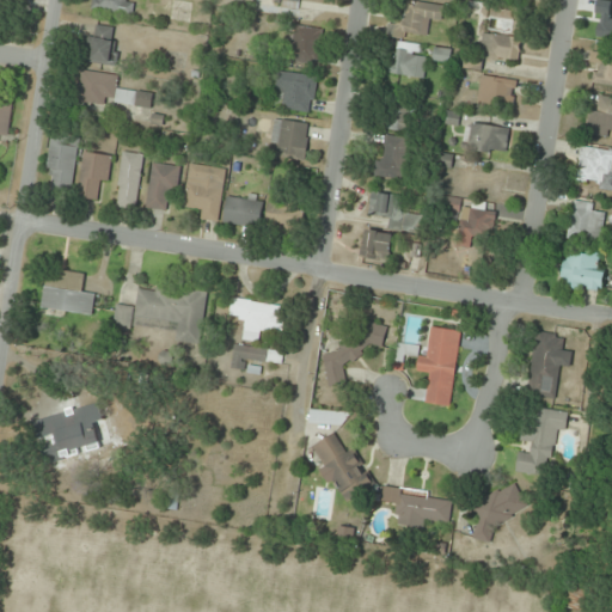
[(134,0),(92,0),(92,8),(132,16),(134,0)]
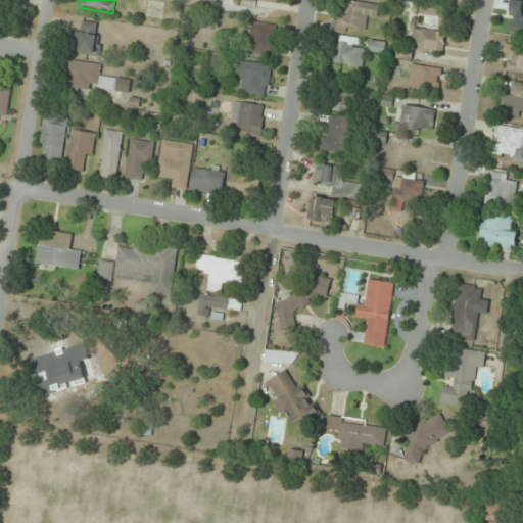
[(378,18),(378,3),(343,3),(343,32),(366,32),(366,18),(378,18)]
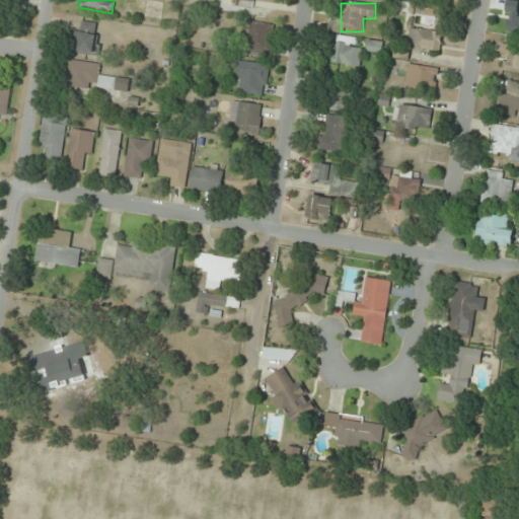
[(246,53),(270,56),(274,25),(251,21),(246,53)]
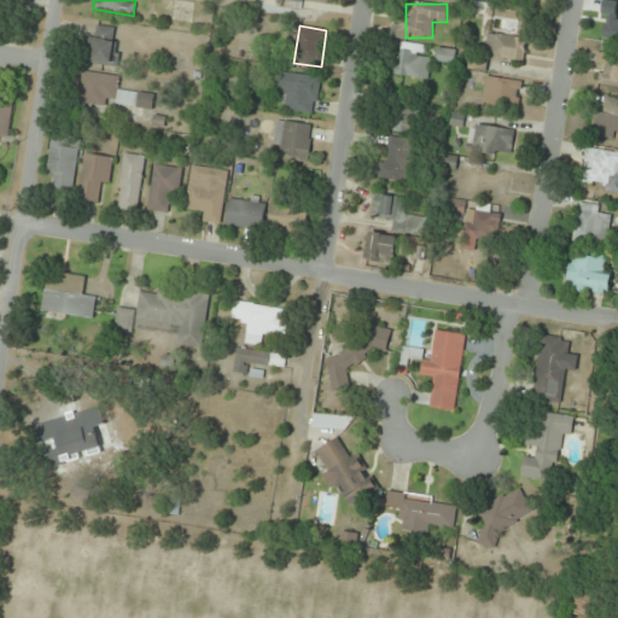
[(121,29),(93,27),(89,62),(116,65),(121,29)]
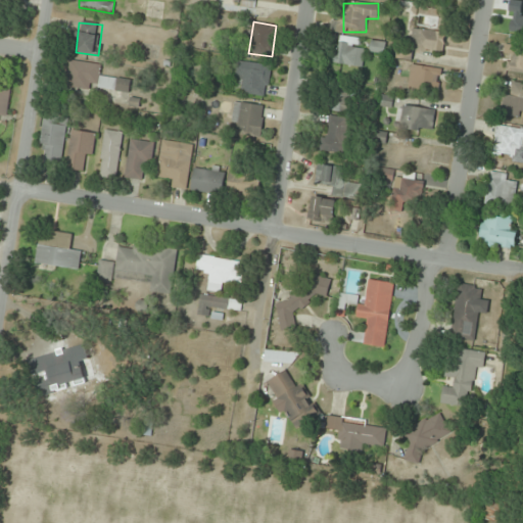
[(410,47),(442,55),(446,35),(414,28),(410,47)]
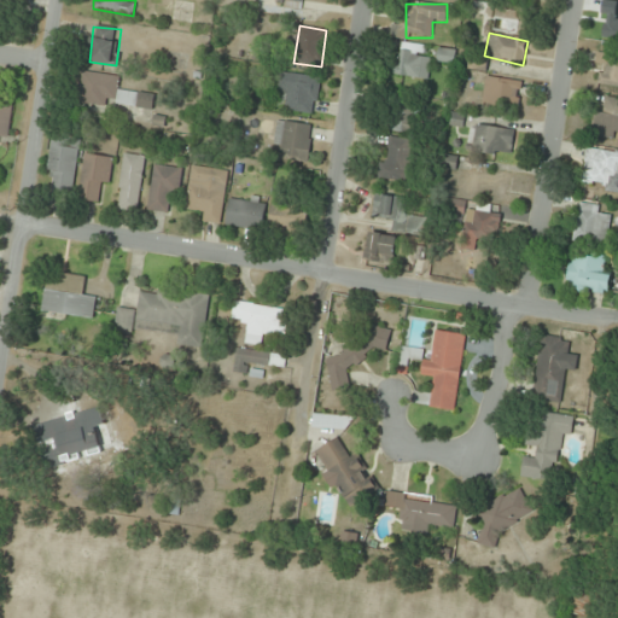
[(425,81),(432,50),(401,41),(394,74),(425,81)]
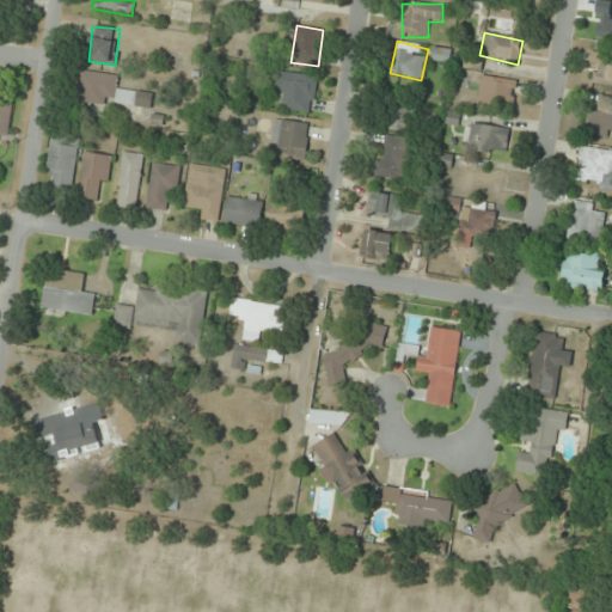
[(435,62),(451,61),(450,49),(434,50),(435,62)]
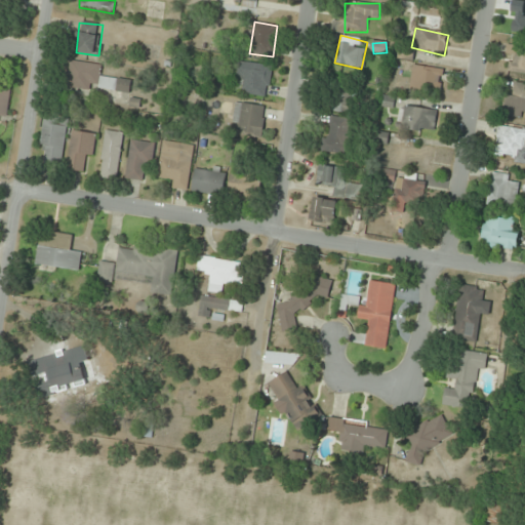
[(510,43),(507,73),(524,74),(524,46),(524,44),(510,43)]
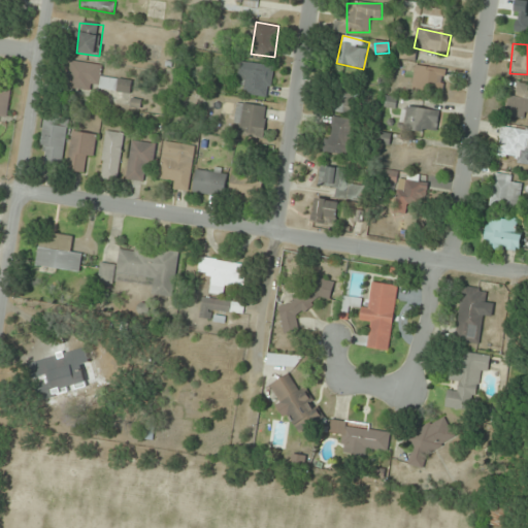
[(401,58),(413,61),(414,55),(402,53),(401,58)]
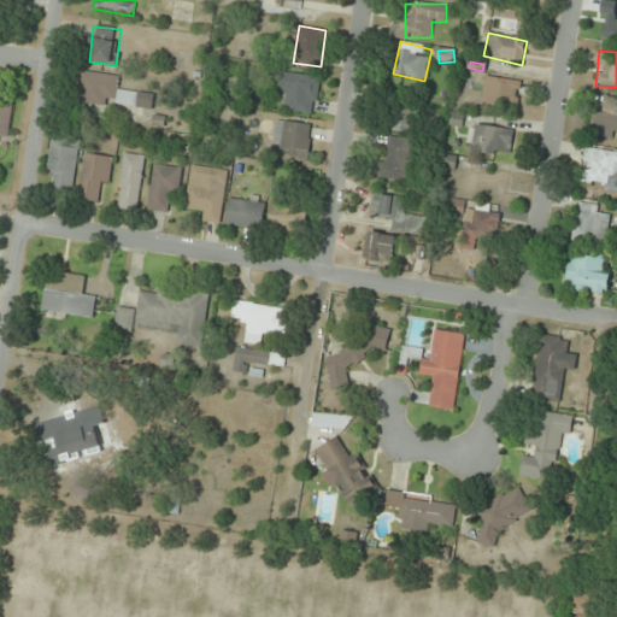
[(313,113),(321,78),(283,70),(276,105),(313,113)]
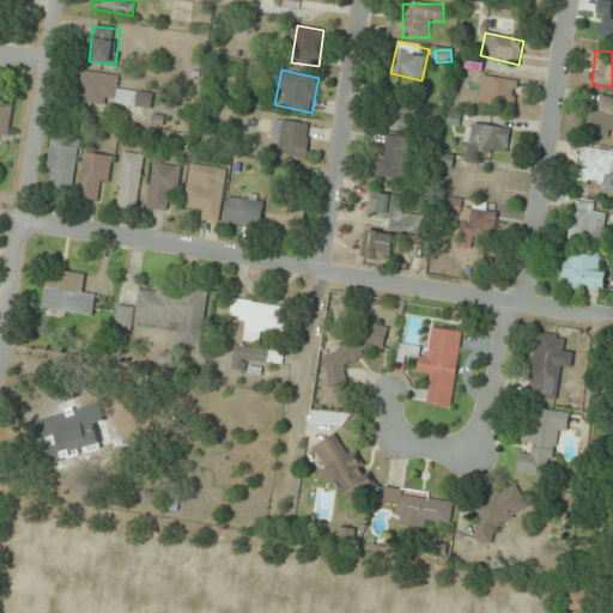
[(119,89),(120,76),(84,71),(80,101),(153,109),(155,93),(119,89)]
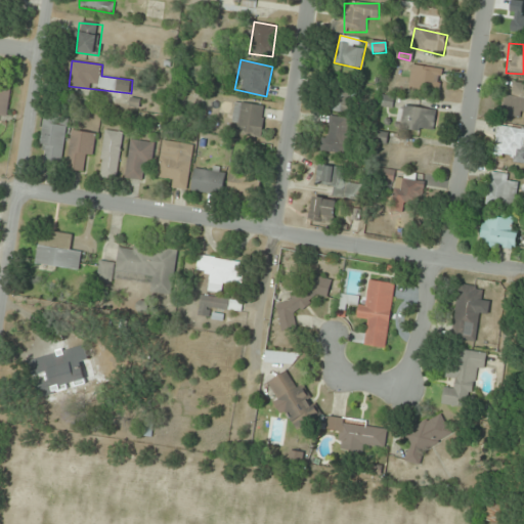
[(442,69),(411,66),(409,88),(440,91),(442,69)]
